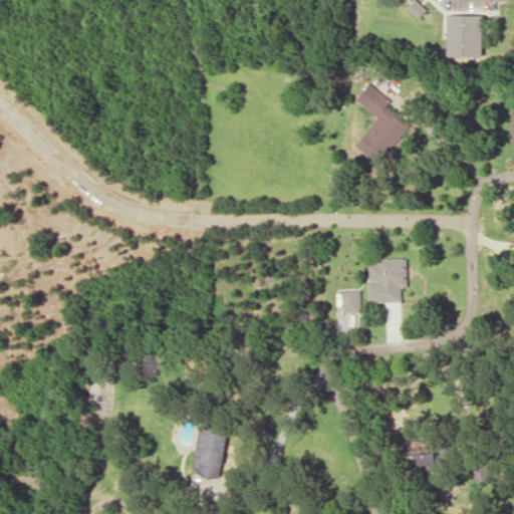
[(413,0),(407,8),(420,18),(428,9),(416,0),(413,0)]
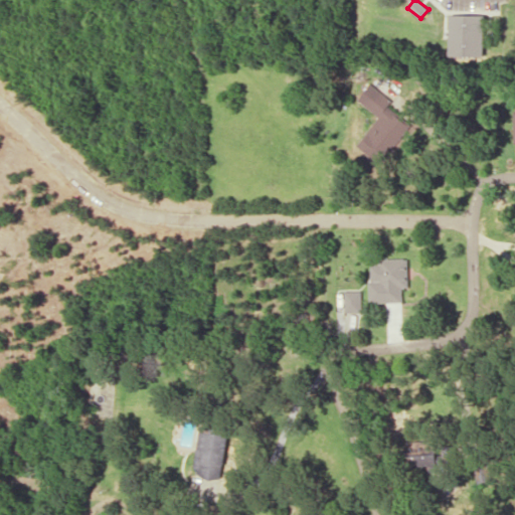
[(485,56),(486,15),(451,14),(450,55),(485,56)]
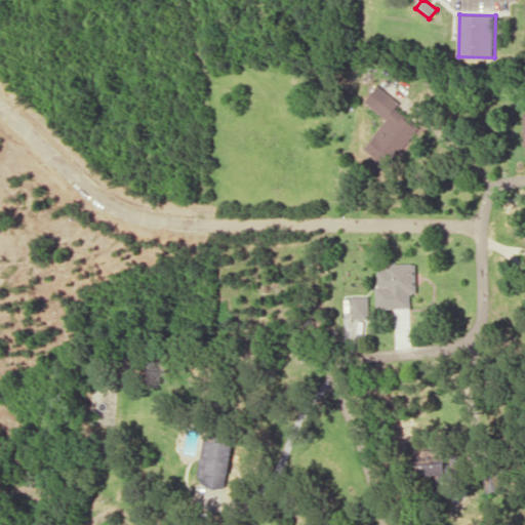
[(365,103),(387,118),(364,149),(387,165),(416,126),(395,110),(400,104),(376,87),(365,103)]
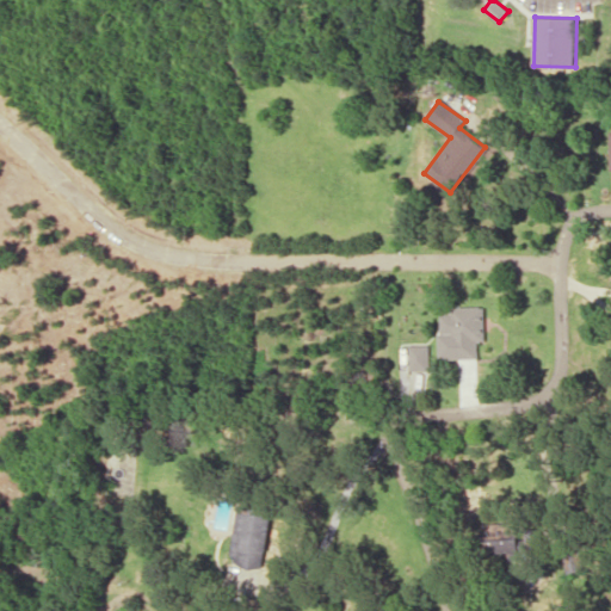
[(485,307),(450,307),(451,314),(438,315),(439,359),(479,358),(477,341),(486,341),(485,307)]
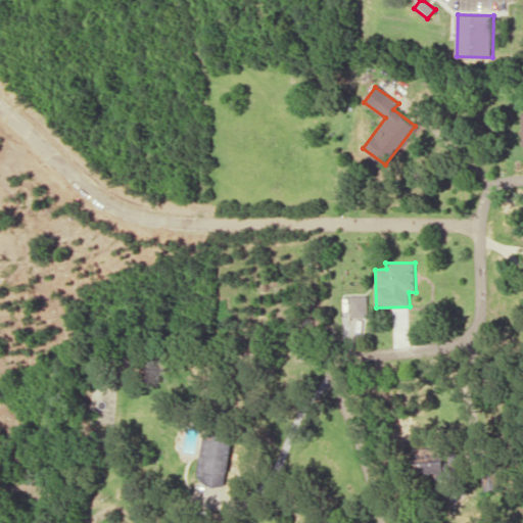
[(367,295),(349,296),(349,317),(368,317),(367,295)]
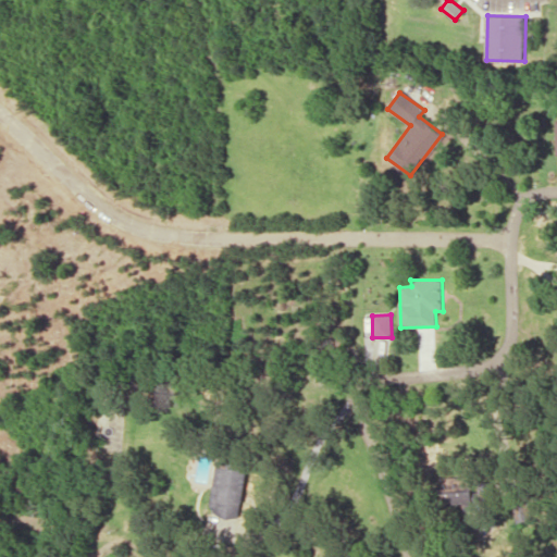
[(210,515),(242,519),(248,463),(218,460),(210,515)]
